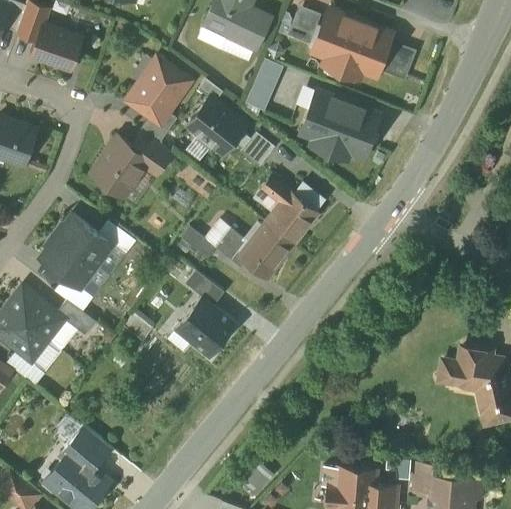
[(26,6),(9,0),(7,7),(8,8),(1,28),(17,33),(26,6)]
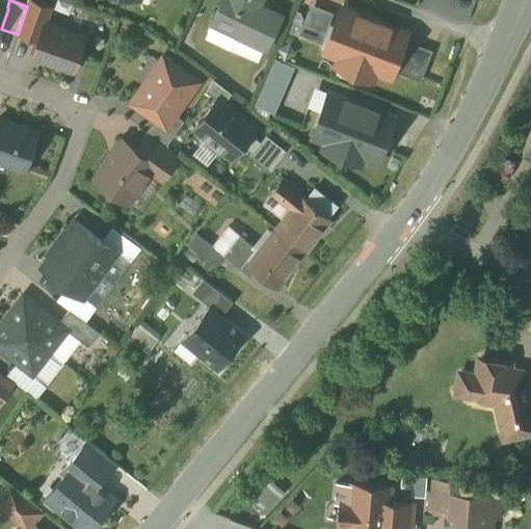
[(222,0),(211,26),(212,26),(236,37),(266,52),(282,19),(258,7),(261,0),(222,0)]
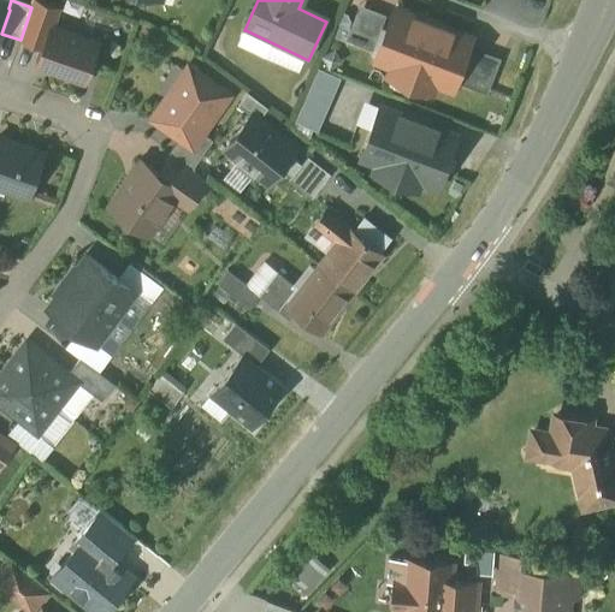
[(59,13),(33,4),(31,7),(21,40),(21,41),(45,49),(52,30),(53,30),(59,13)]
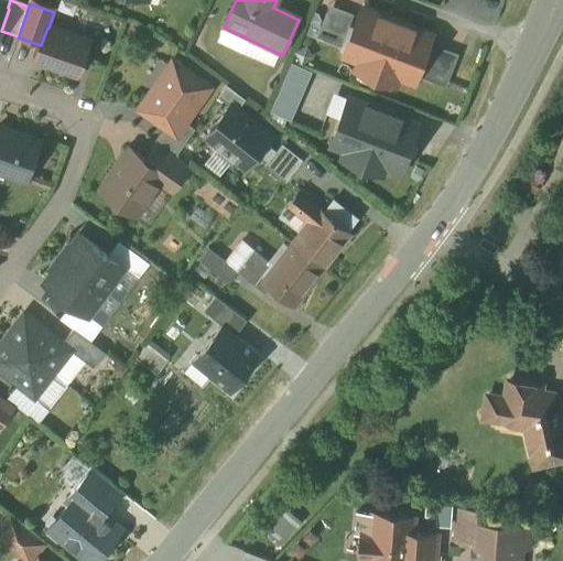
[(8,8),(0,4),(0,34),(1,31),(9,9),(8,8)]
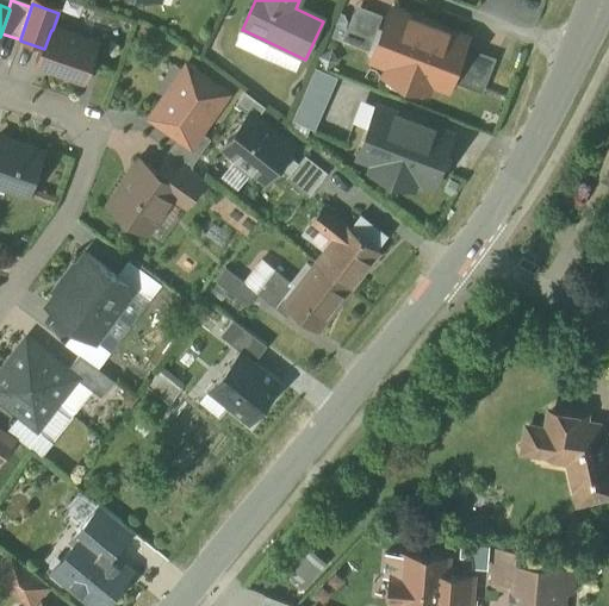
[(383,18),(355,8),(347,30),(374,41),(383,18)]
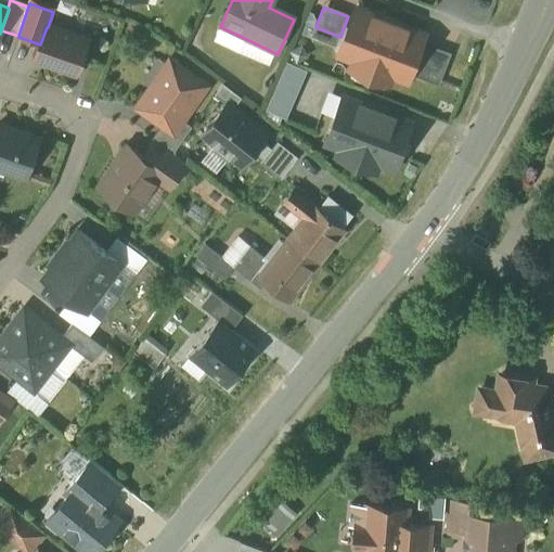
[(425,37),(356,11),(338,58),(353,63),(350,72),(388,87),(391,78),(407,84),(425,37)]
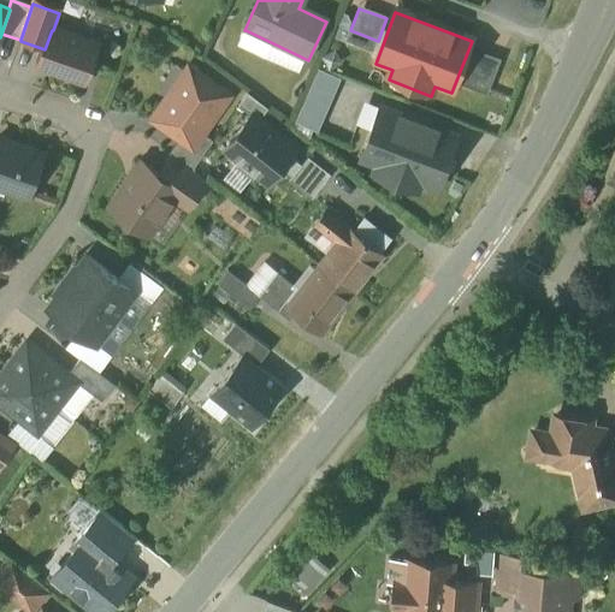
[(53,30),(52,30),(45,49),(39,69),(84,84),(98,46),(53,30)]
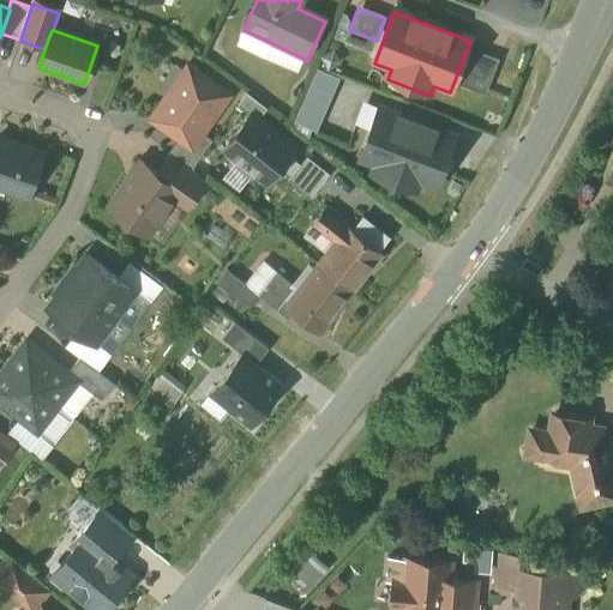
[(272,43),(245,30),(240,41),(241,47),(262,56),(268,54),(272,43)]
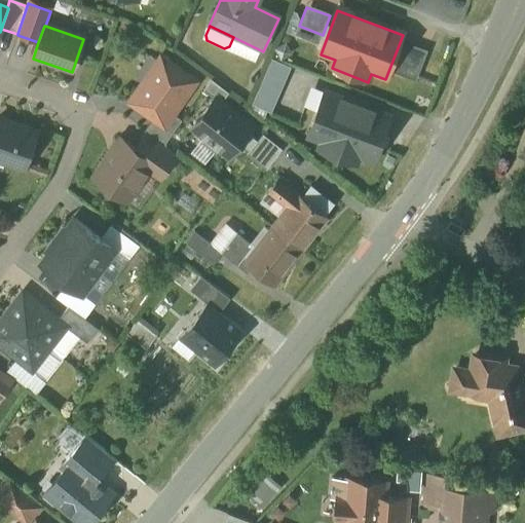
[(323,35),(299,26),(296,36),(319,45),(323,35)]
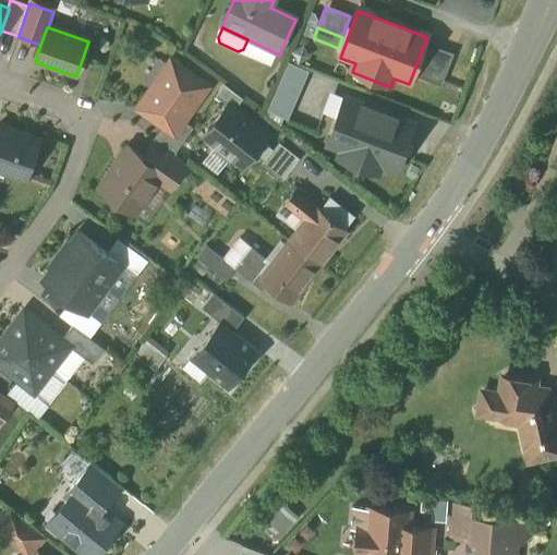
[(453,57),(430,47),(421,68),(446,76),(453,57)]
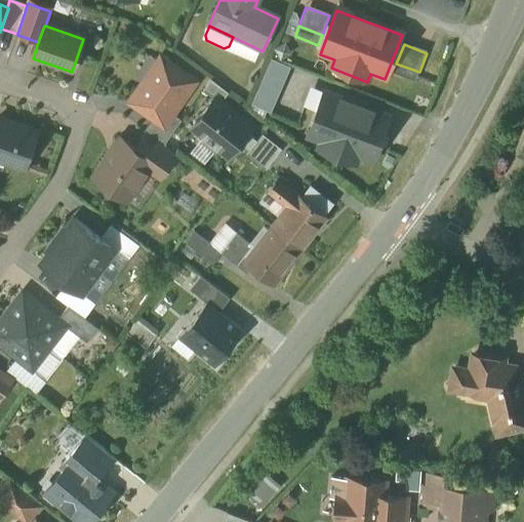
[(194,83),(162,61),(131,105),(154,120),(163,126),(171,115),(194,83)]
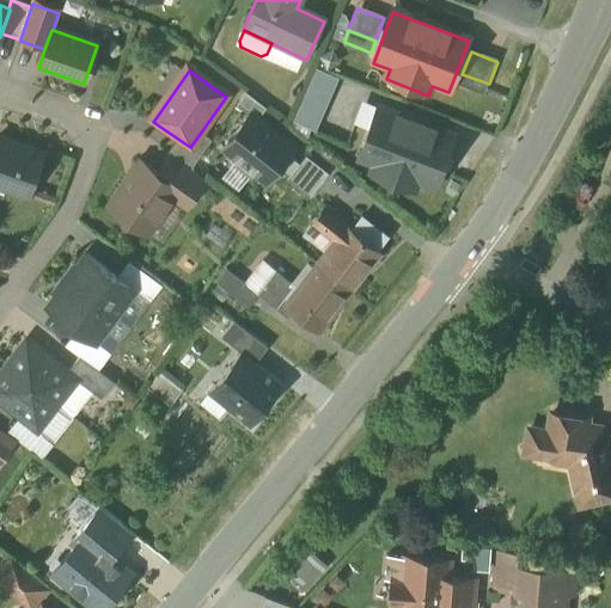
[(489,84),(462,74),(458,85),(484,96),(489,84)]
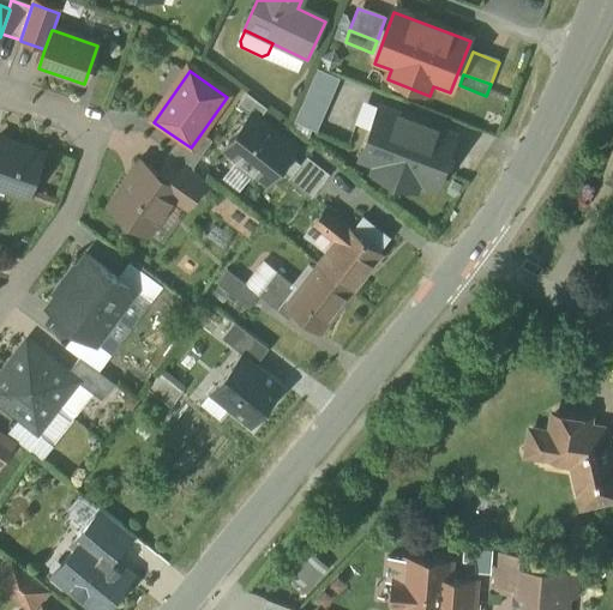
[(461,139),(384,109),(362,162),(379,169),(374,182),(422,200),(427,187),(439,192),(461,139)]
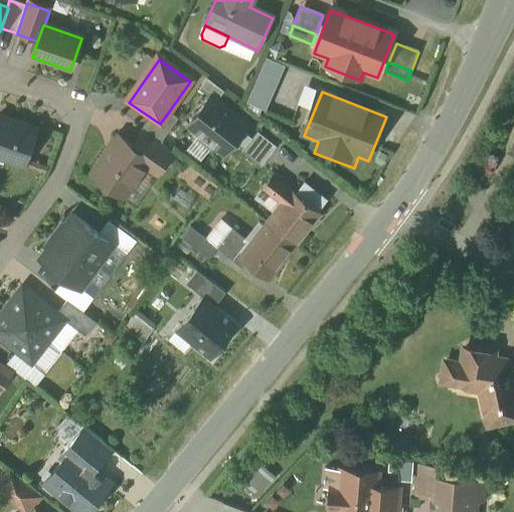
[(209,96),(192,119),(228,146),(245,123),(209,96)]
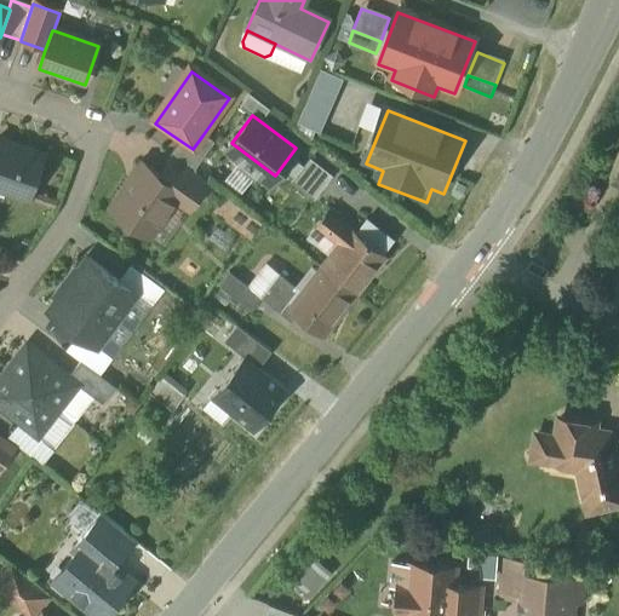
[(215,144),(202,136),(193,149),(205,157),(215,144)]
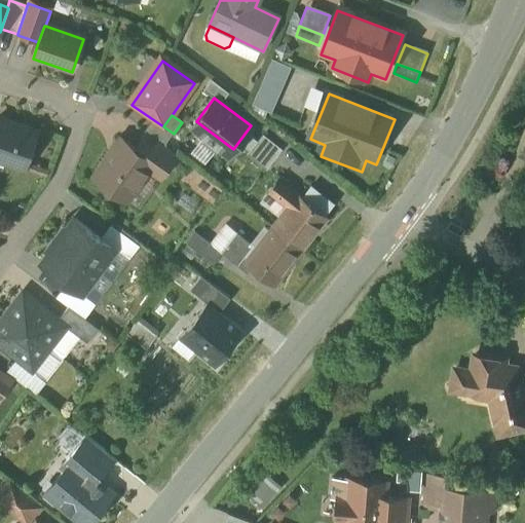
[(37,134),(0,119),(0,160),(25,170),(37,134)]
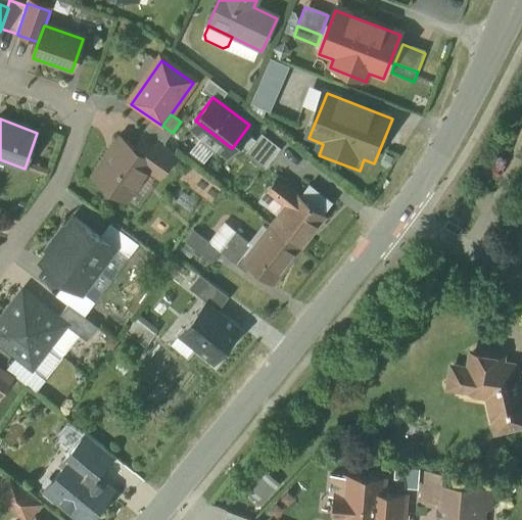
[(162,126),(153,120),(144,132),(146,134),(163,146),(173,133),(162,126)]
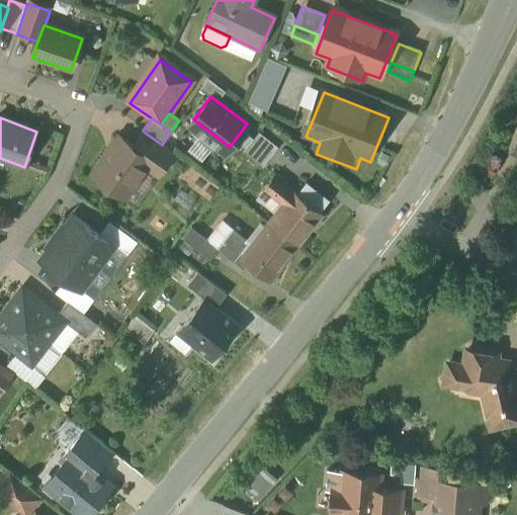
[(162,145),(145,133),(134,148),(142,154),(139,159),(148,166),(148,167),(159,175),(174,154),(162,145)]
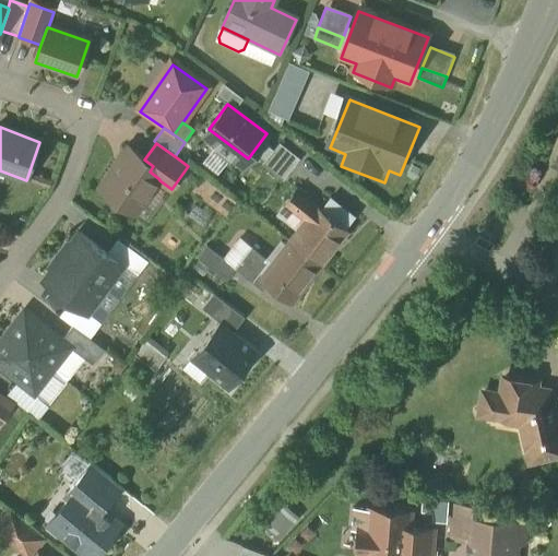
[(144,160),(129,150),(99,190),(130,212),(142,196),(146,199),(159,180),(159,179),(150,172),(153,166),(144,160)]
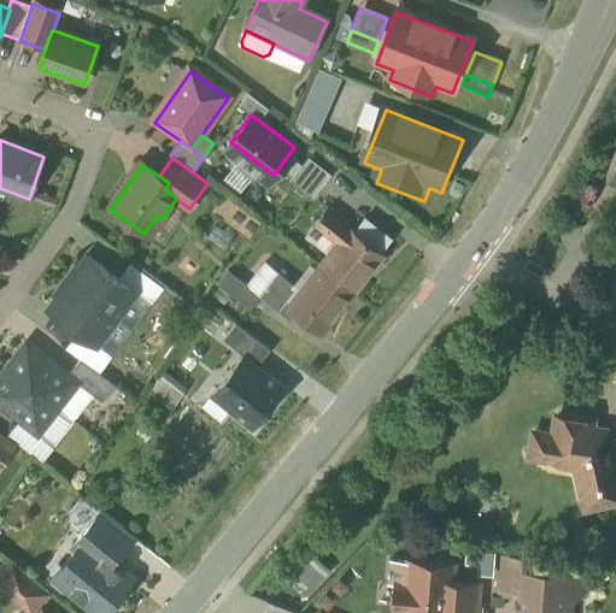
[(356,234),(327,211),(314,228),(338,246),(320,269),(353,296),(385,257),(381,253),(356,234)]
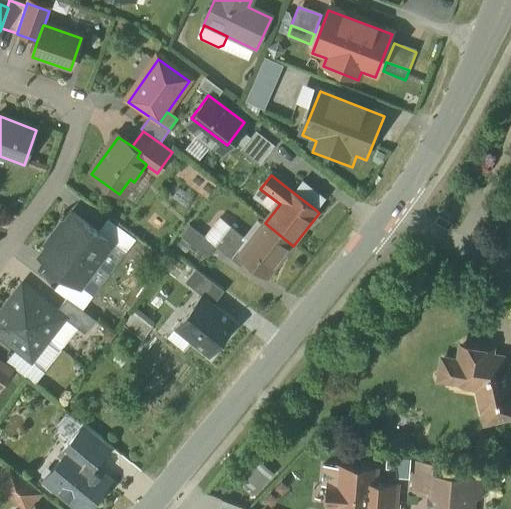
[(324,200),(303,184),(295,194),(316,210),(324,200)]
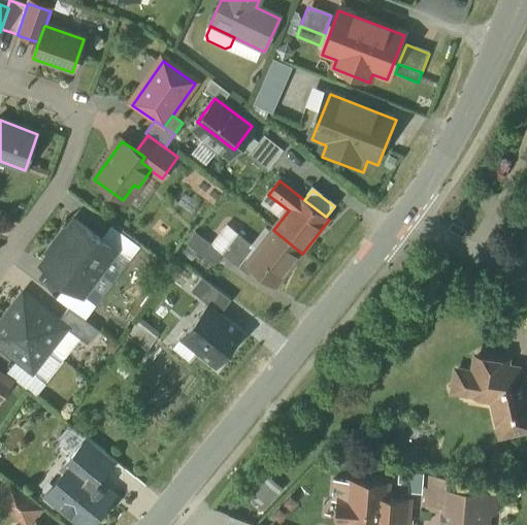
[(101,240),(74,222),(58,244),(99,274),(116,252),(101,240)]
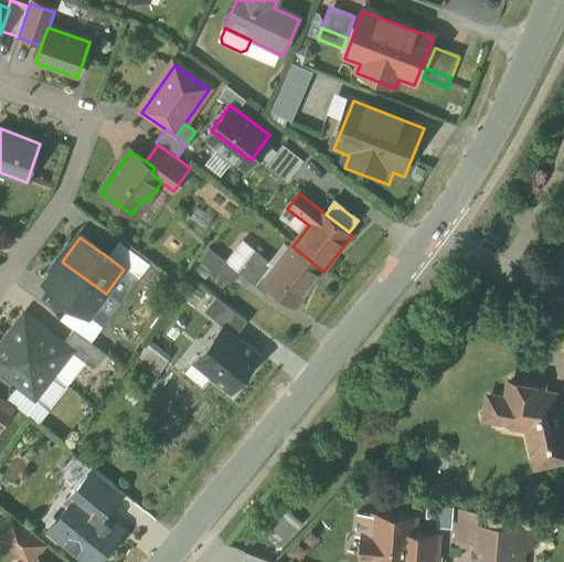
[(149,266),(119,244),(108,257),(124,269),(138,281),(149,266)]
